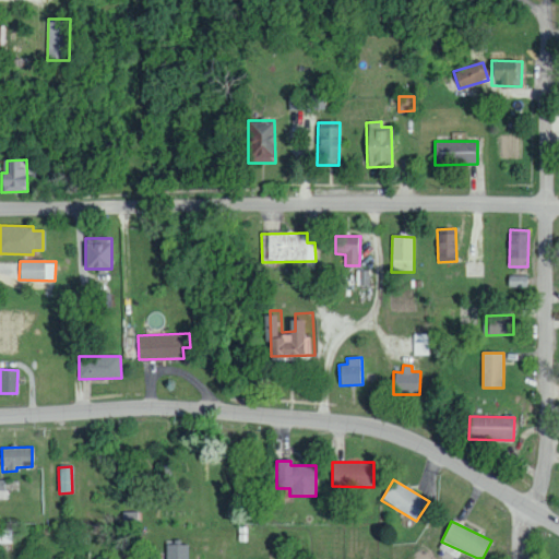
[(187,558),(188,545),(166,545),(165,558),(187,558)]
